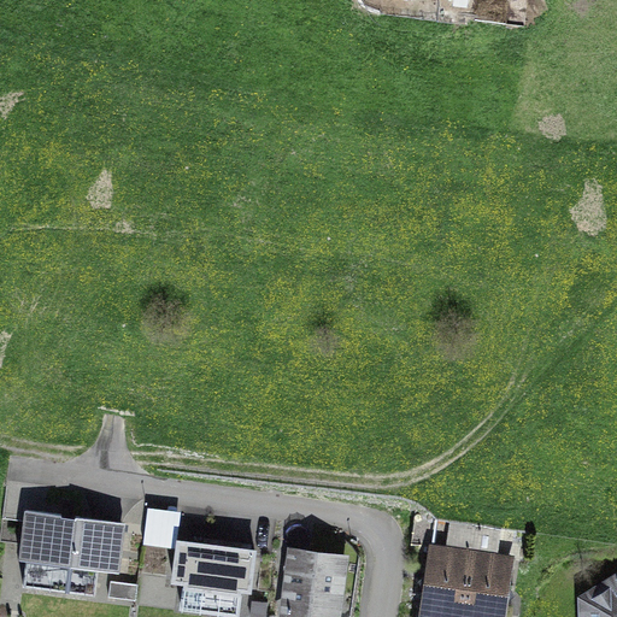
[(125,523),(27,511),(21,559),(27,560),(24,586),(97,594),(99,569),(119,571),(125,523)]
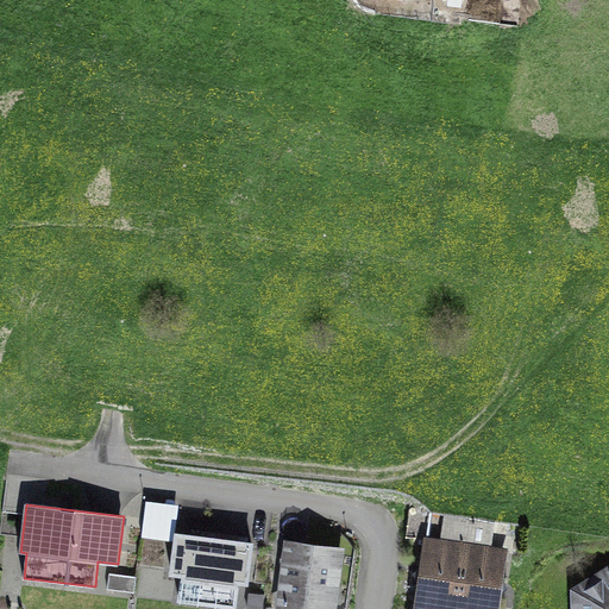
[(143,537),(176,541),(176,534),(177,529),(144,525),(143,537)]
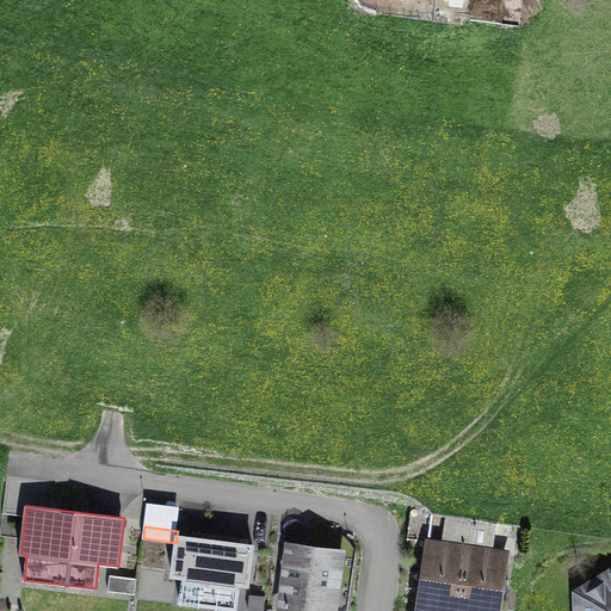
[(254,545),(177,536),(177,543),(172,574),(184,576),(180,603),(238,609),(240,584),(250,585),(254,545)]
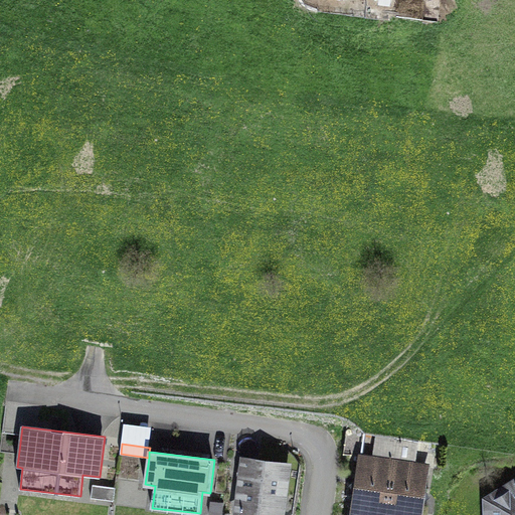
[(386,514),(394,463),(361,458),(358,479),(349,486),(356,494),(353,514),(386,514)]
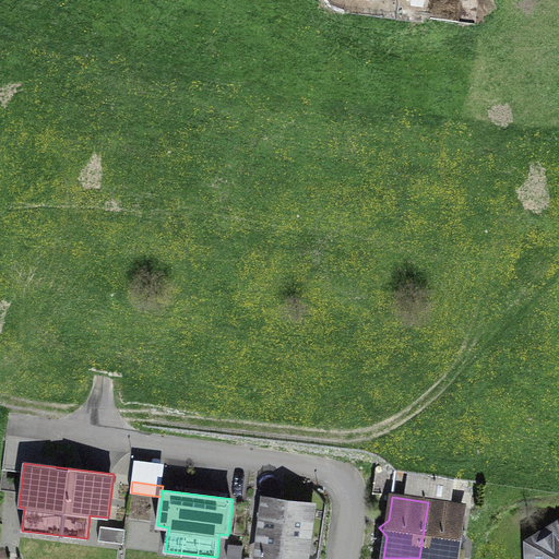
[(304,558),(310,508),(268,502),(261,557),(281,558),(304,558)]
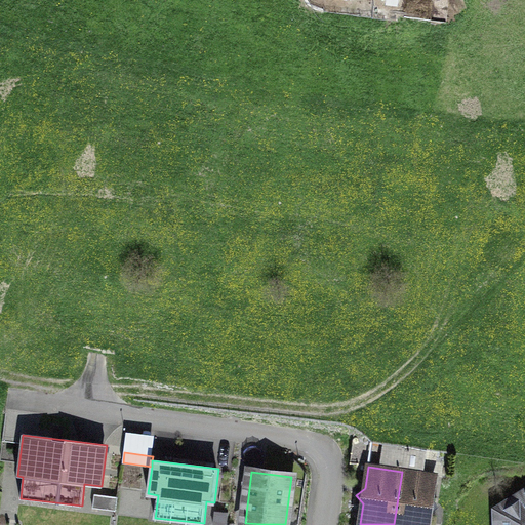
[(402,472),(394,524),(428,524),(430,514),(439,507),(432,497),(435,476),(402,472)]
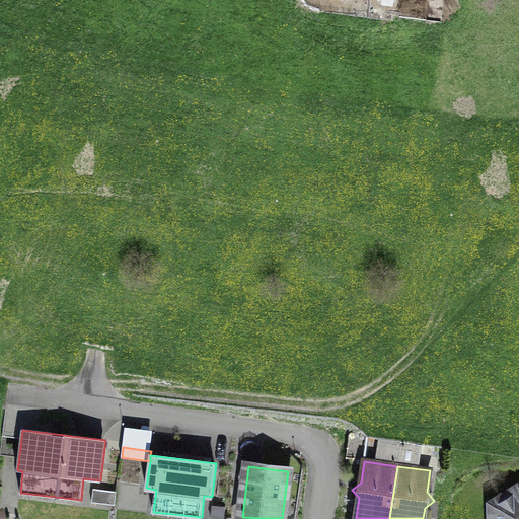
[(117,492),(94,489),(92,503),(115,506),(117,492)]
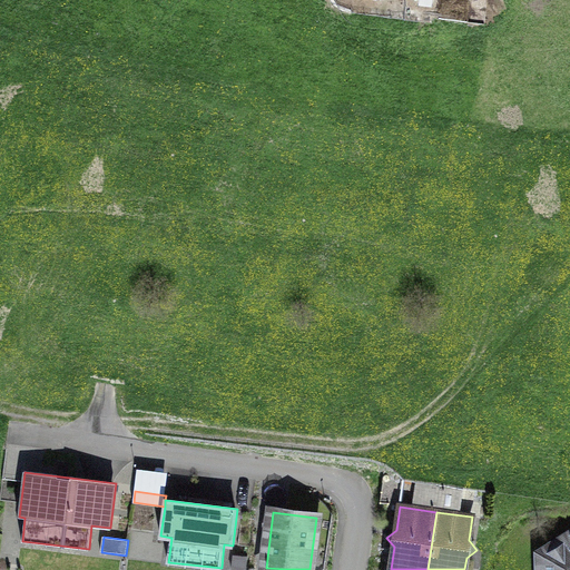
[(569,569),(569,538),(544,556),(543,569),(569,569)]
